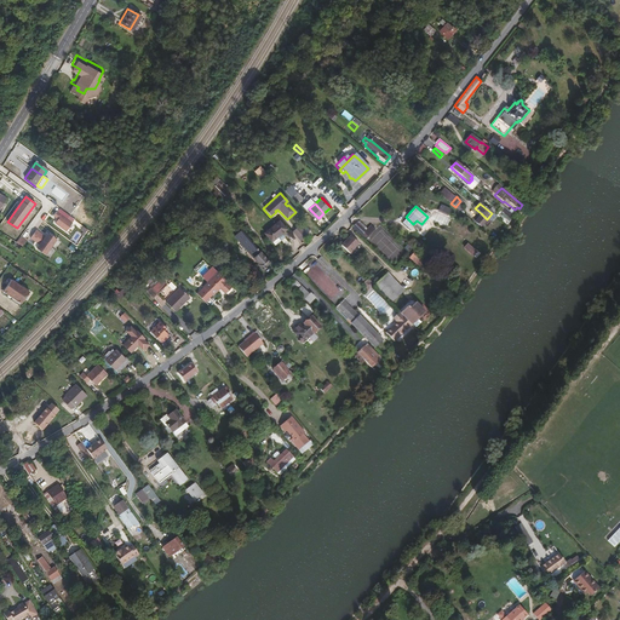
[(319,218),(309,208),(308,210),(316,219),(319,218)]
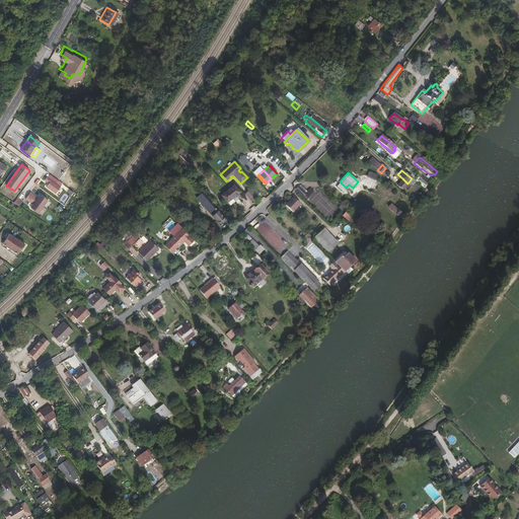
[(426,186),(430,180),(422,174),(418,179),(426,186)]
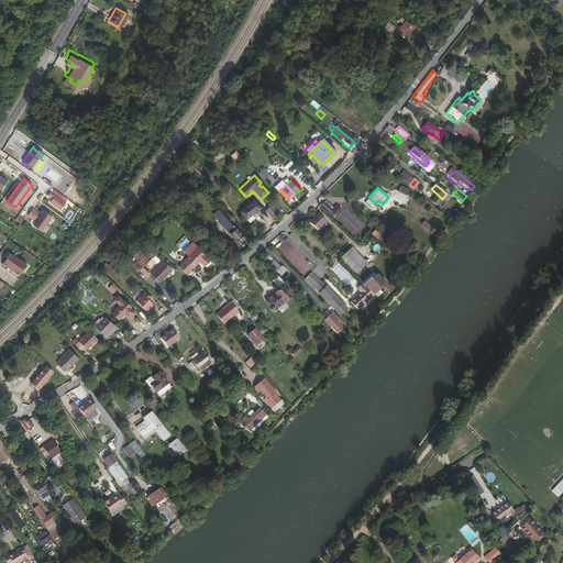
[(65,201),(51,190),(47,195),(52,197),(48,200),(59,209),(65,201)]
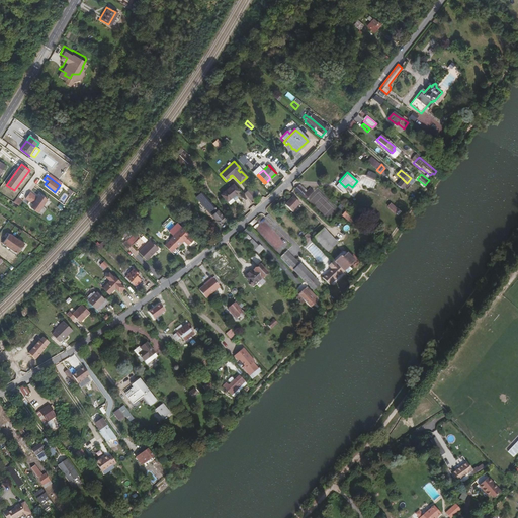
[(407,183),(402,178),(397,185),(402,189),(407,183)]
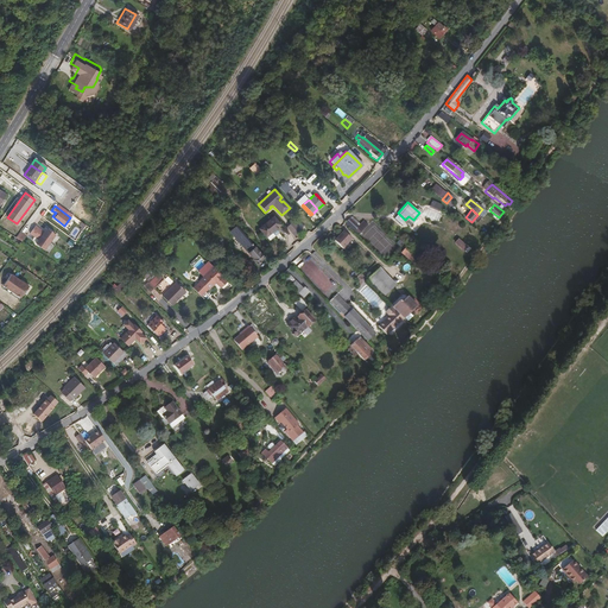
[(265,238),(279,225),(272,217),(258,229),(265,238)]
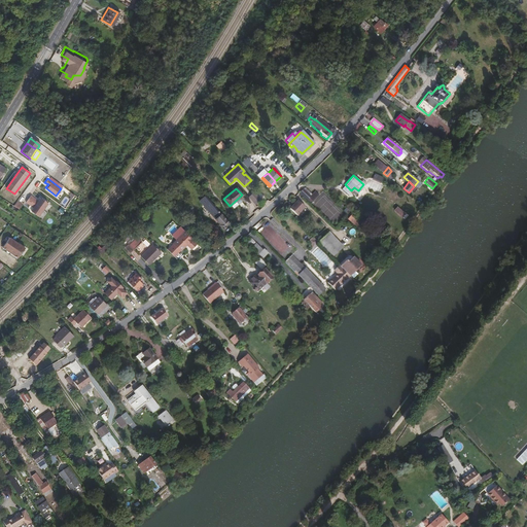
[(313,199),(305,191),(301,197),(312,207),(316,202),(313,199)]
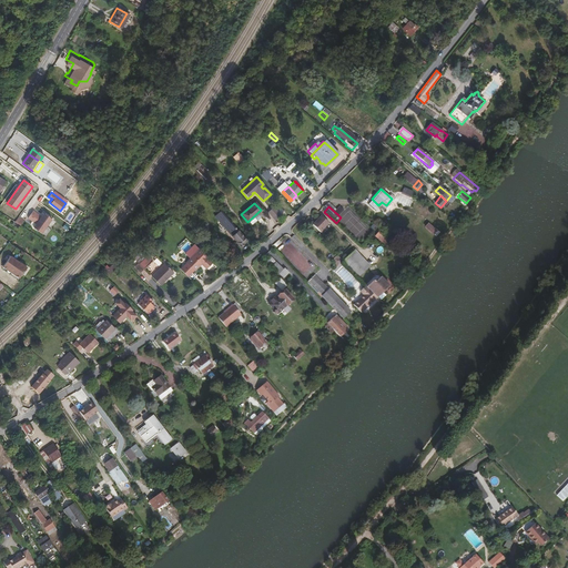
[(52,219),(44,213),(41,216),(34,211),(28,220),(42,231),(52,219)]
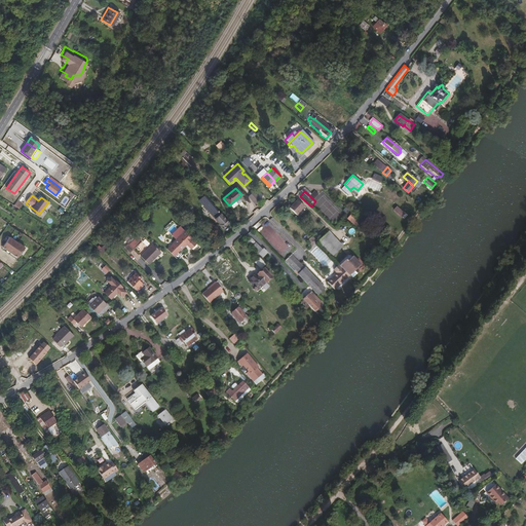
[(202,205),(208,200),(203,195),(198,200),(202,205)]
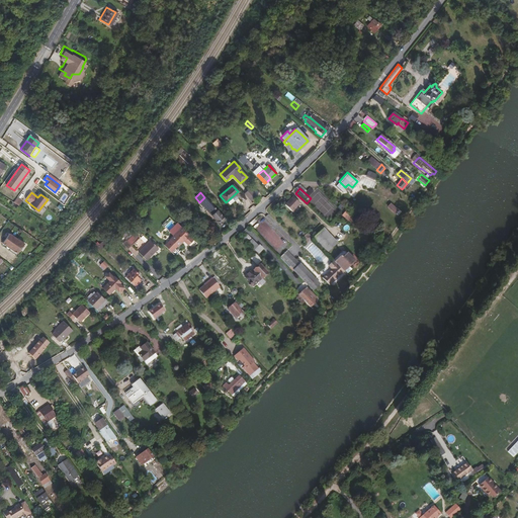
[(293,196),(286,204),(293,211),(300,203),(293,196)]
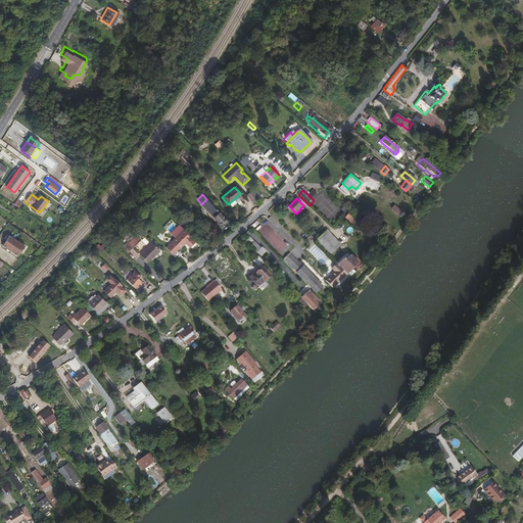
[(226,221),(206,199),(201,204),(218,223),(217,224),(221,228),(224,225),(223,224),(226,221)]
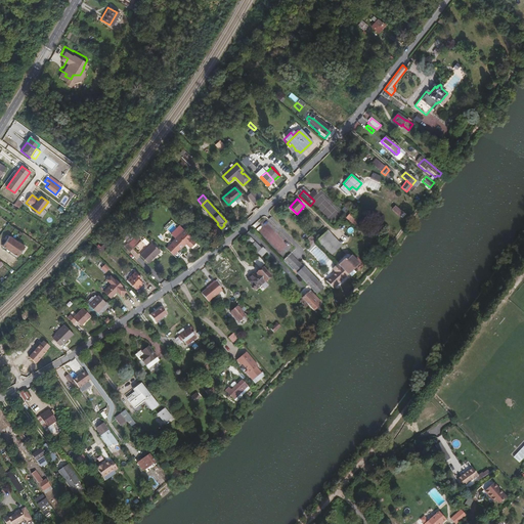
[(402,213),(394,206),(391,209),(399,216),(402,213)]
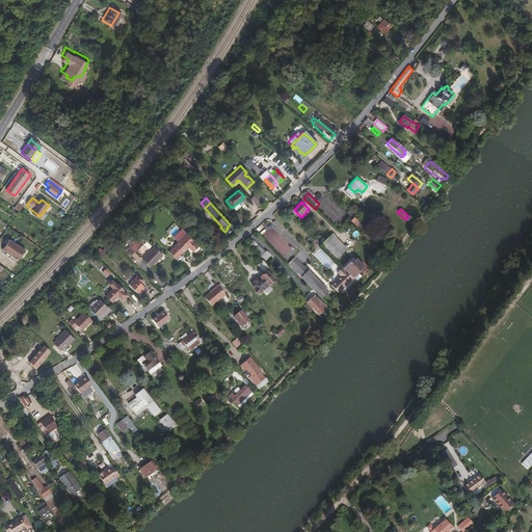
[(366,227),(355,217),(352,221),(363,231),(366,227)]
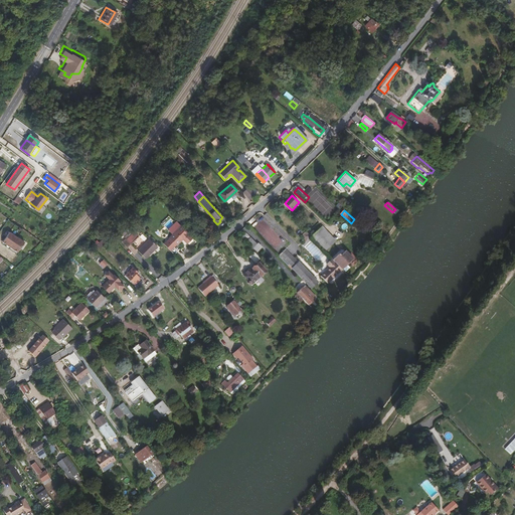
[(191,238),(187,233),(179,225),(170,234),(178,242),(181,238),(186,243),(191,238)]
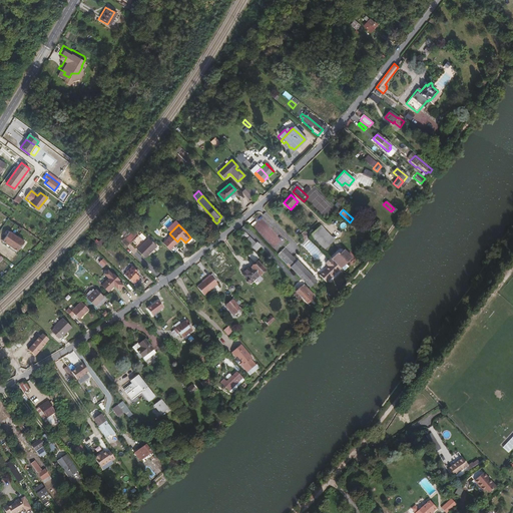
[(326,247),(333,240),(323,229),(312,239),(333,262),(340,269),(351,258),(344,250),(336,258),(326,247)]
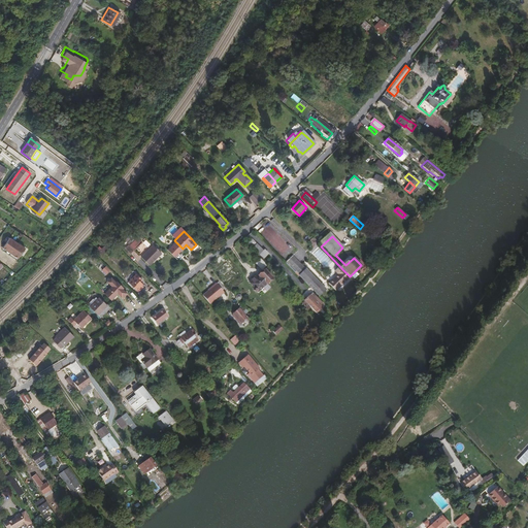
[(25,249),(10,238),(3,248),(7,250),(7,249),(11,252),(11,251),(15,254),(13,256),(19,258),(25,249)]
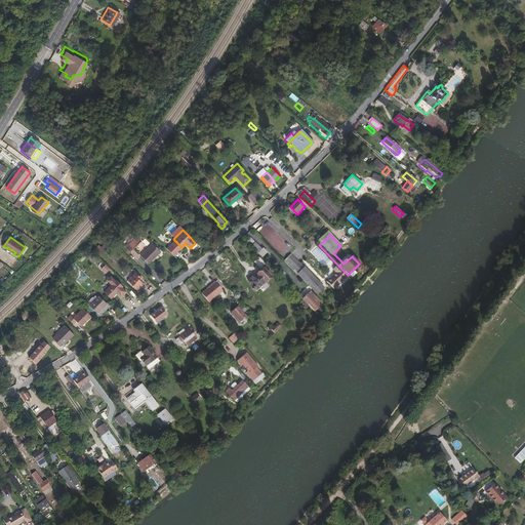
[(131,249),(139,241),(135,237),(127,245),(131,249)]
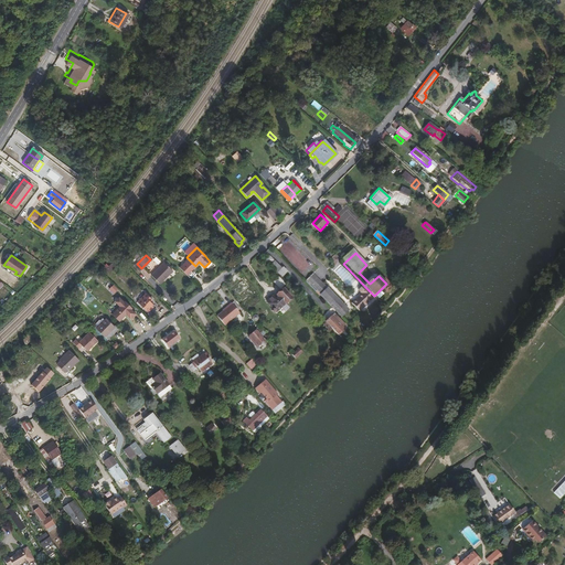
[(275,260),(269,255),(264,259),(269,265),(275,260)]
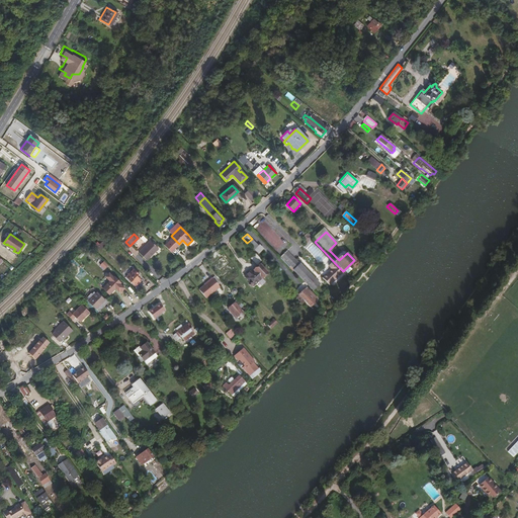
[(170,251),(176,245),(176,246),(179,244),(171,236),(168,238),(169,239),(170,240),(165,246),(170,251)]
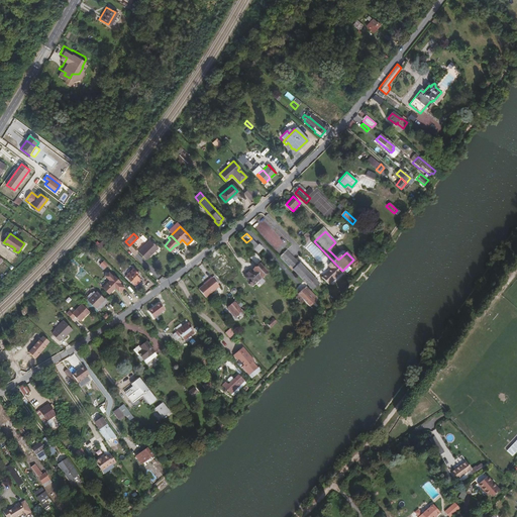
[(97,248),(103,243),(100,240),(94,246),(97,248)]
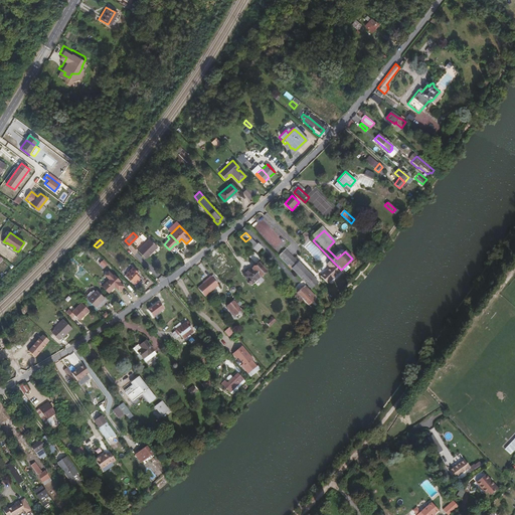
[(144,259),(156,247),(149,239),(137,251),(144,259)]
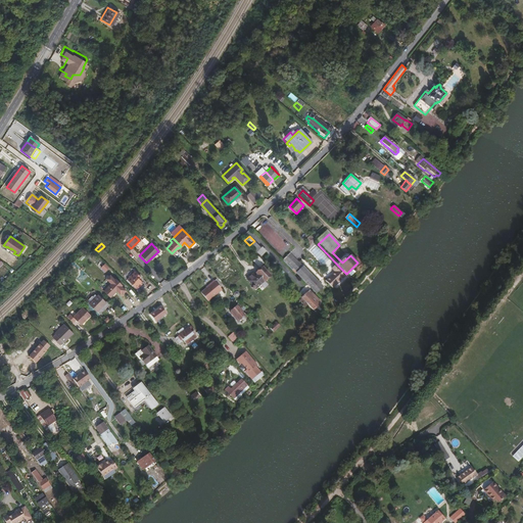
[(11,249),(7,246),(7,247),(3,245),(2,247),(17,257),(18,255),(13,253),(15,251),(11,248),(11,249)]
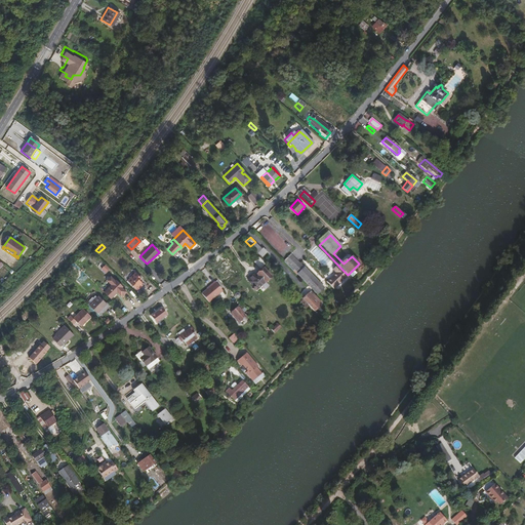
[(256,253),(261,257),(268,252),(263,247),(256,253)]
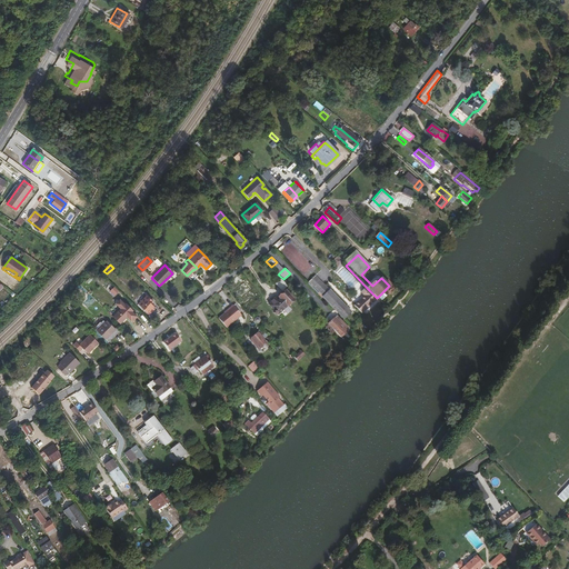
[(275,285),(281,290),(287,285),(280,279),(275,285)]
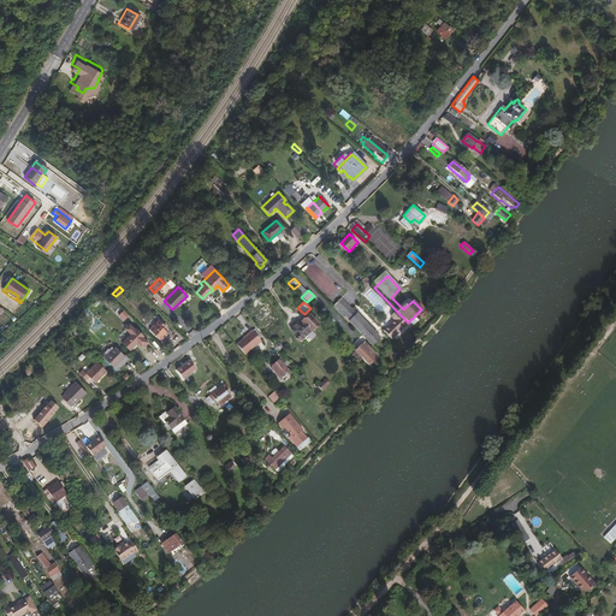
[(408,323),(400,314),(398,314),(395,311),(390,315),(394,319),(392,319),(402,329),(408,323)]
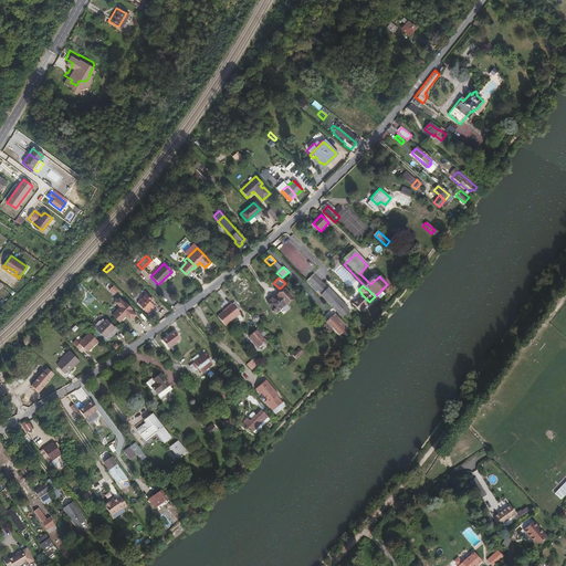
[(347,308),(326,286),(318,293),(341,315),(347,308)]
